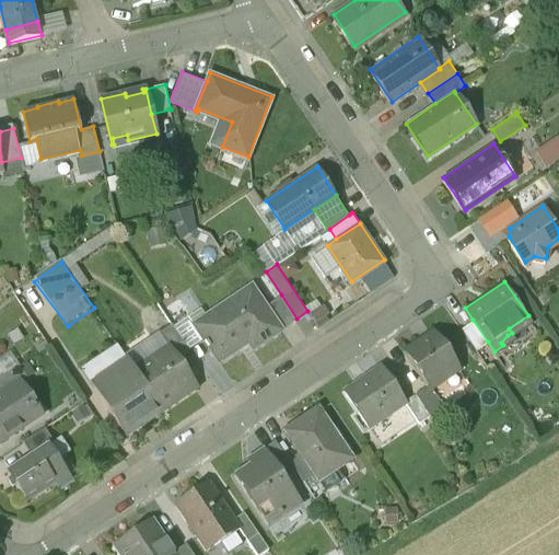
[(267,304),(252,284),(206,314),(214,327),(202,336),(205,338),(206,340),(204,342),(208,347),(209,346),(219,360),(248,340),(254,348),(282,328),(267,304)]
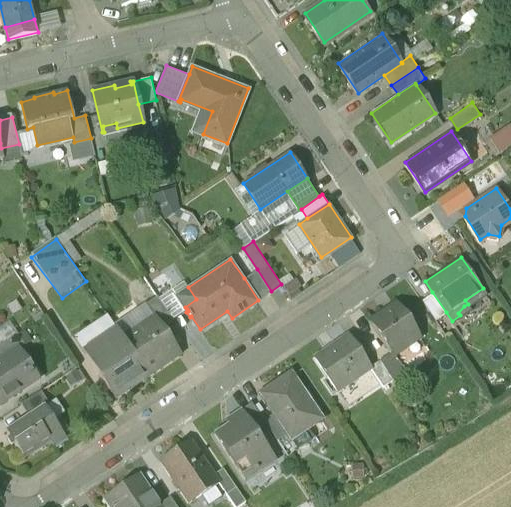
[(257,269),(244,278),(258,300),(271,291),(257,269)]
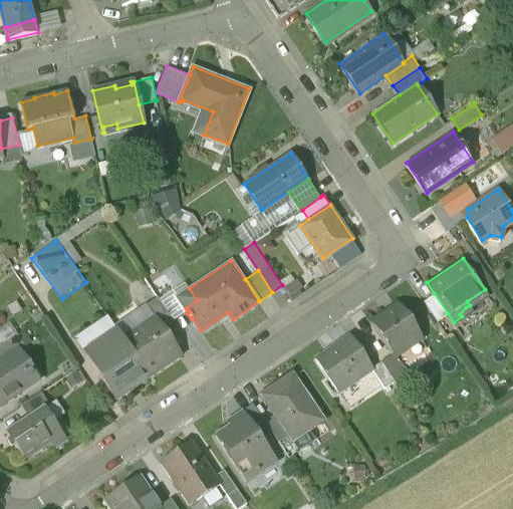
[(188,310),(186,308),(197,300),(189,288),(178,296),(175,292),(162,301),(174,319),(188,310)]
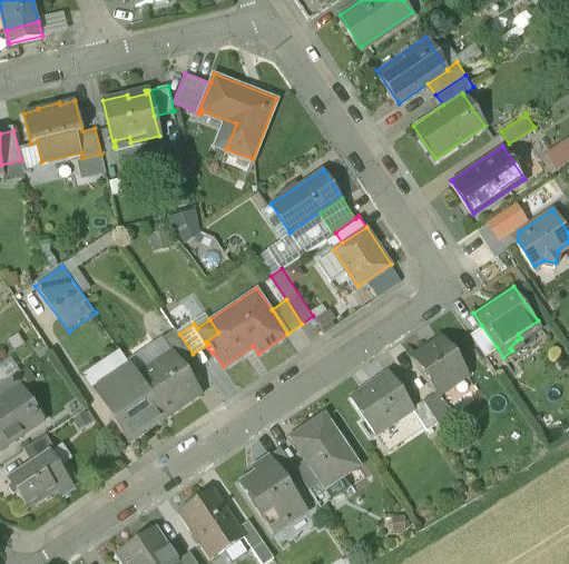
[(487,354),(497,347),(481,325),(471,333),(487,354)]
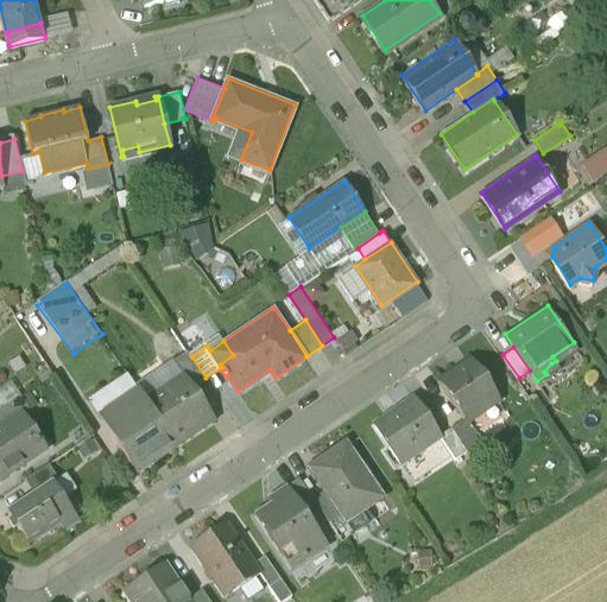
[(182,374),(191,387),(206,378),(191,356),(188,349),(172,360),(182,374)]
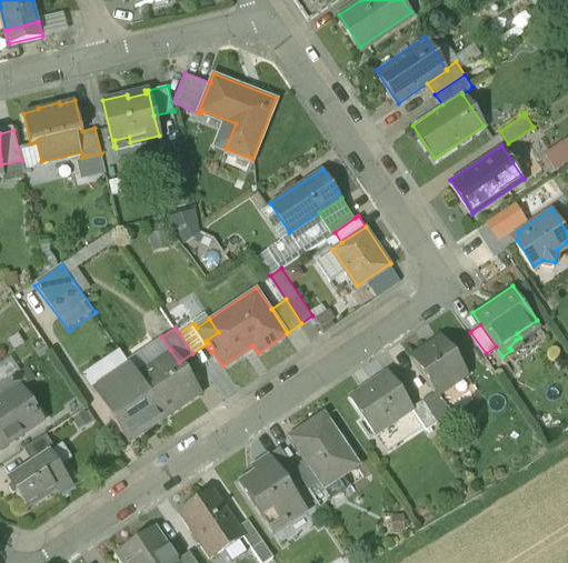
[(441,334),(437,337),(439,339),(428,345),(427,343),(411,354),(435,390),(438,393),(439,393),(440,392),(437,389),(464,371),(465,374),(467,373),(441,334)]
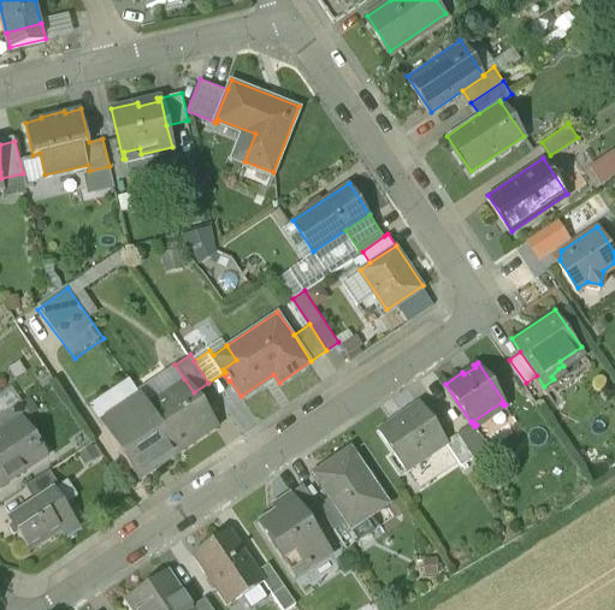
[(194,392),(184,379),(148,403),(179,450),(216,425),(194,392)]
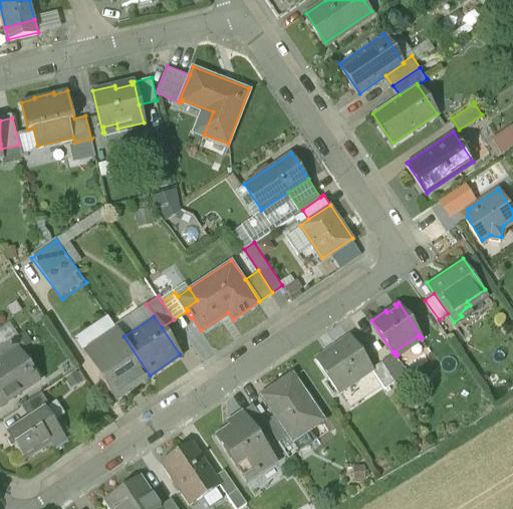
[(119,331),(86,354),(115,398),(150,375),(123,336),(119,331)]
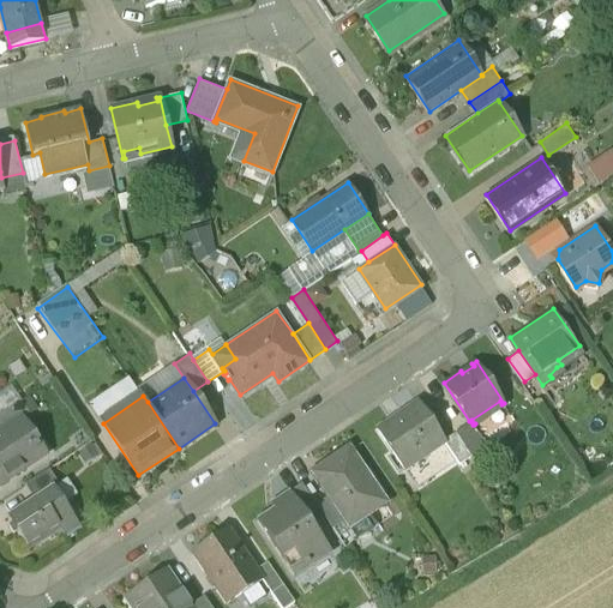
[(0,413),(0,426),(1,429),(20,416),(22,417),(29,411),(22,399),(0,413)]
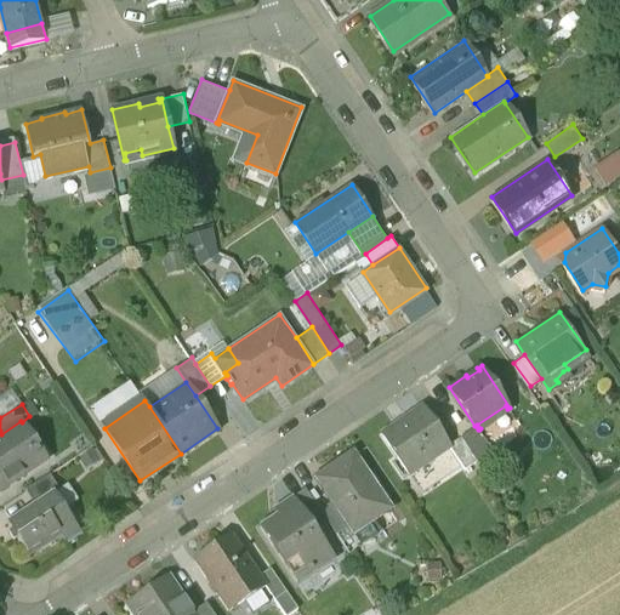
[(422,404),(382,432),(409,472),(450,444),(449,443),(422,404)]
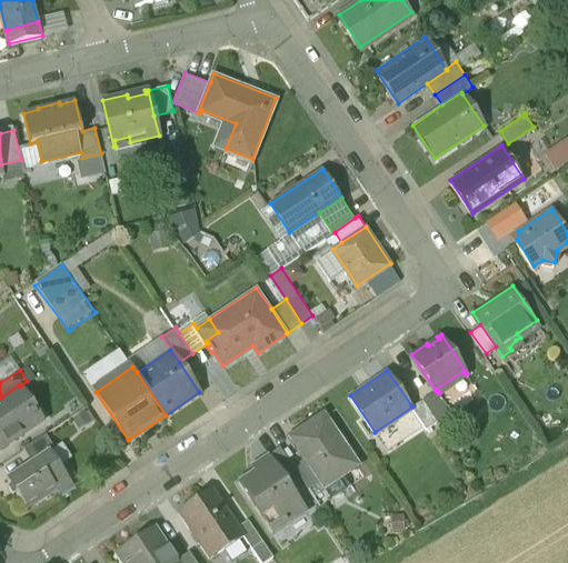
[(1,398),(0,398),(0,445),(23,430),(20,424),(38,412),(20,386),(19,385),(1,398)]
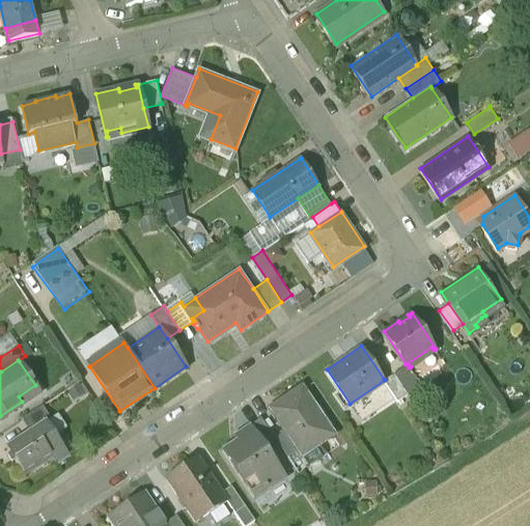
[(406,364),(394,372),(408,392),(411,396),(424,387),(410,367),(409,367),(406,364)]
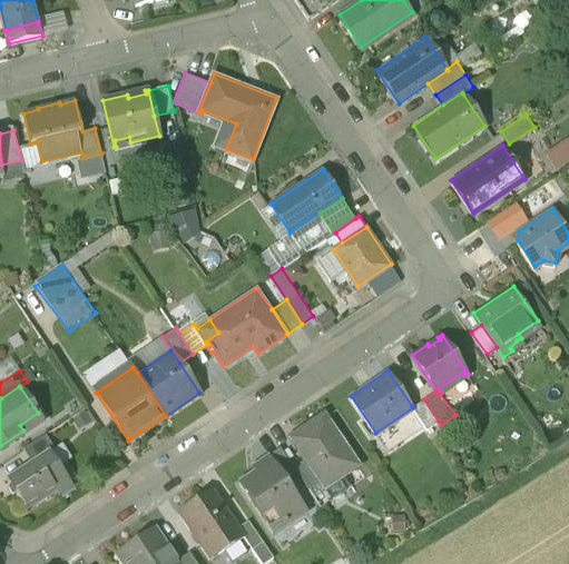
[(423,399),(412,406),(413,407),(427,428),(438,421),(423,399)]
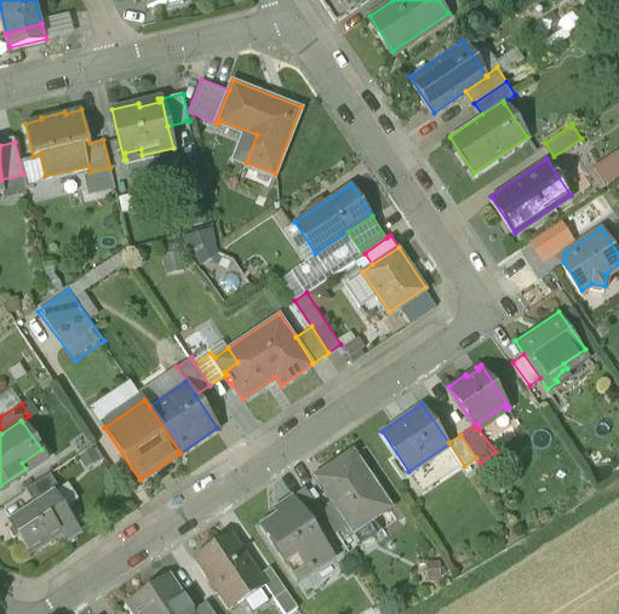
[(390,504),(353,448),(336,460),(338,464),(317,478),(332,499),(347,522),(349,521),(349,522),(348,523),(360,541),(377,531),(368,518),(390,504)]
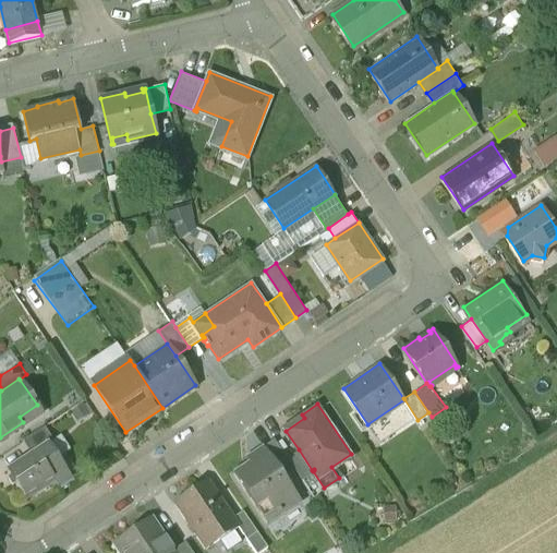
[(31,451),(48,440),(49,441),(53,437),(45,424),(23,439),(31,451)]
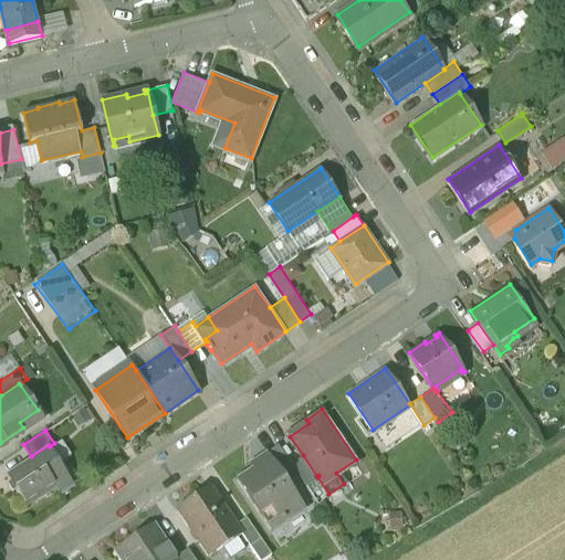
[(271,456),(283,475),(295,468),(291,463),(279,443),(267,451),(271,456)]
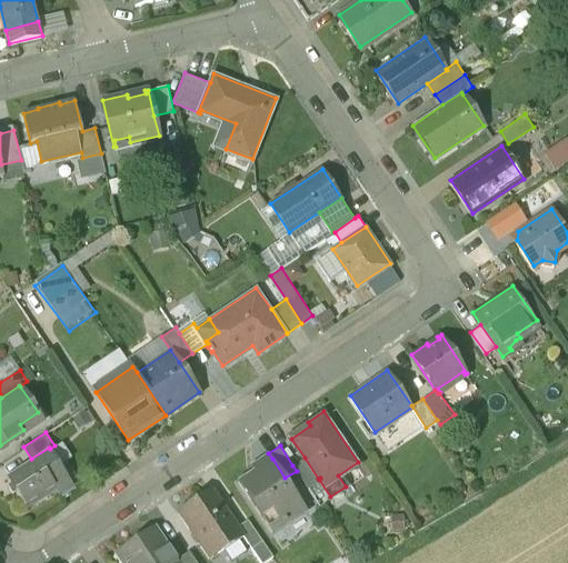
[(31,459),(7,475),(27,506),(70,479),(50,449),(49,448),(31,459)]
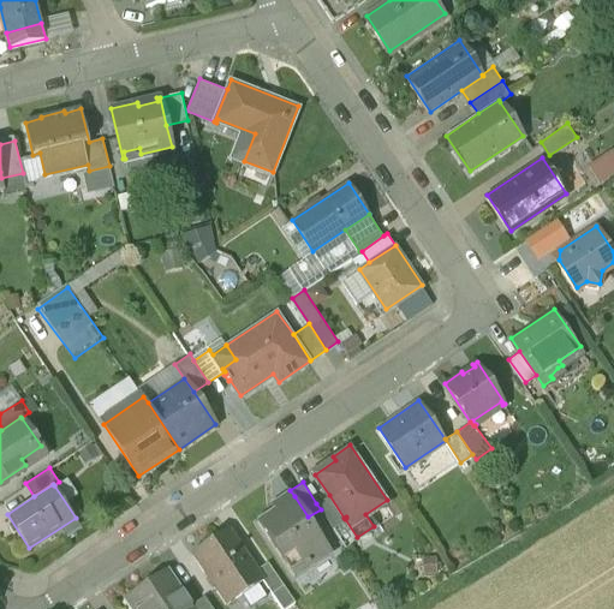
[(329,495),(316,503),(321,509),(333,527),(345,519),(346,518),(346,517),(344,518),(329,495)]
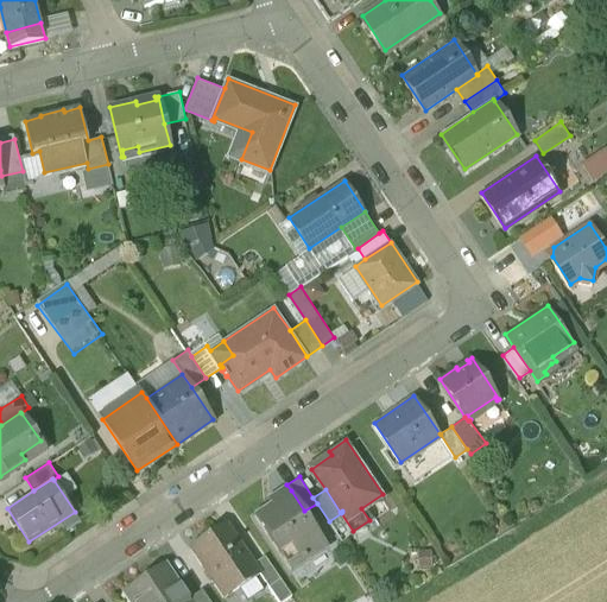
[(291,490),(255,514),(286,559),(299,550),(304,558),(327,543),(304,511),(291,490)]
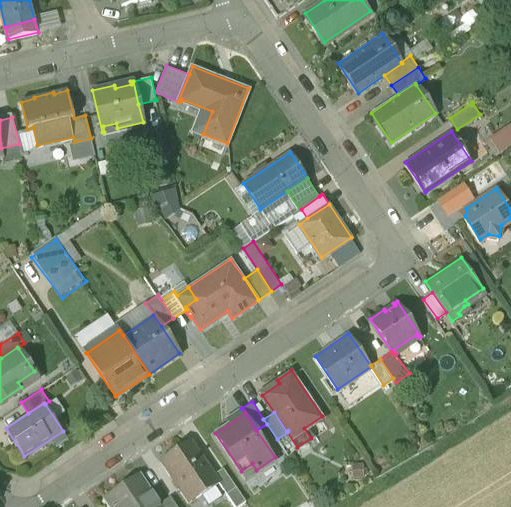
[(213,473),(190,439),(161,459),(189,500),(218,481),(213,473)]
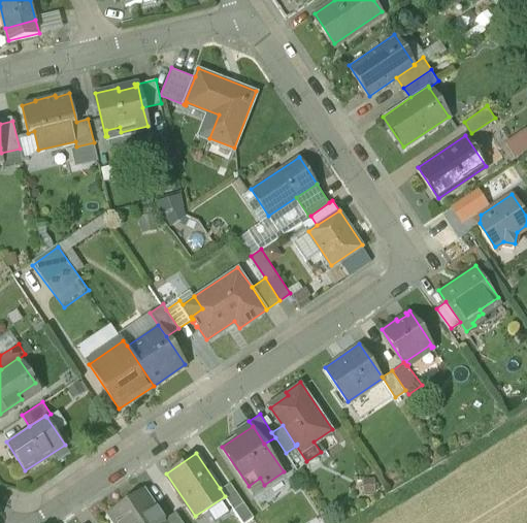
[(230,482),(220,488),(225,496),(243,522),(254,515),(230,482)]
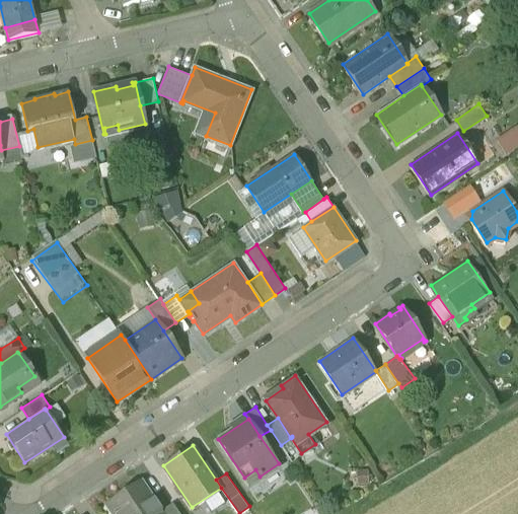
[(143,480),(105,504),(112,513),(165,513),(163,509),(143,480)]
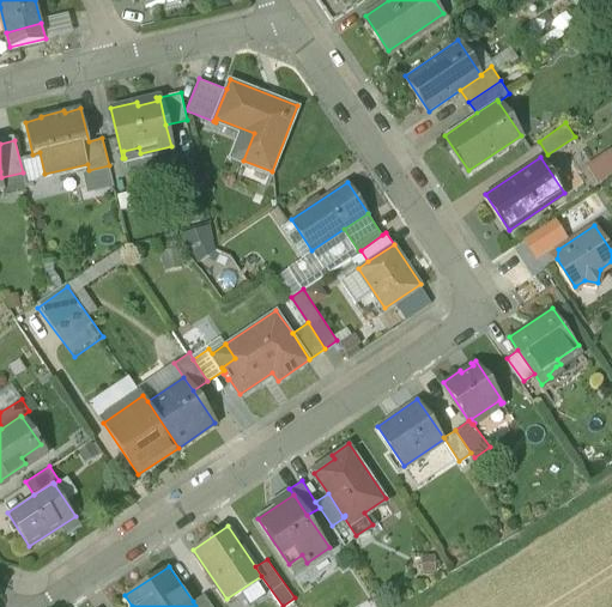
[(213,606),(205,593),(193,601),(195,606),(213,606)]
